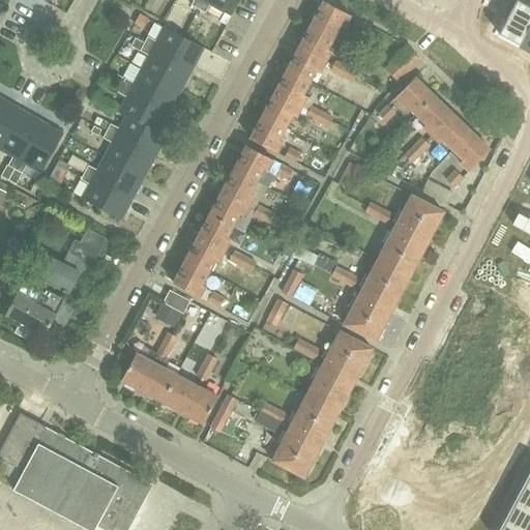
[(224,10),(229,0),(202,0),(198,8),(205,12),(210,3),(224,10)]
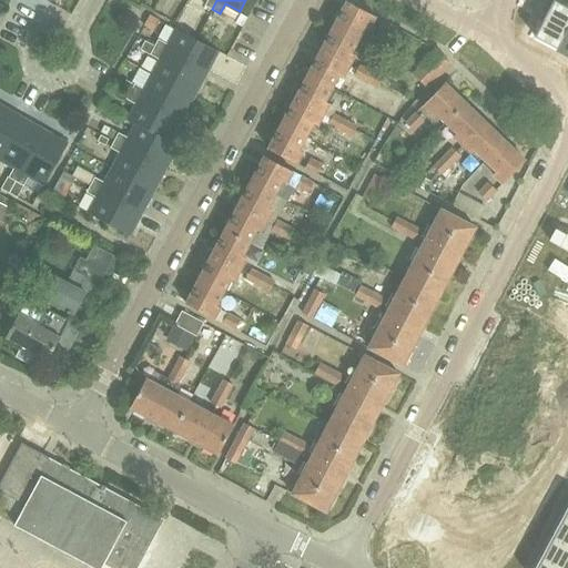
[(537,31),(534,37),(547,43),(554,47),(556,48),(567,24),(567,1),(566,0),(553,0),(539,27),(537,31)]
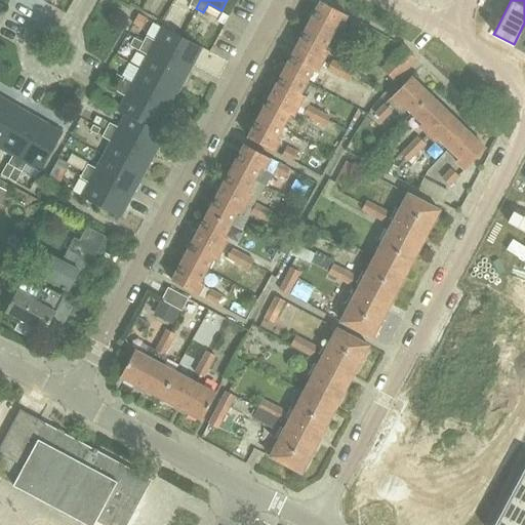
[(321,2),(309,26),(330,37),(337,25),(340,27),(347,15),(321,2)]
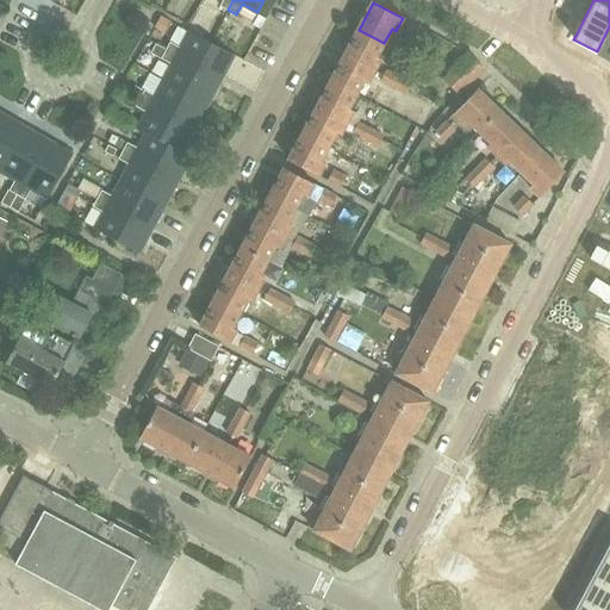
[(267,19),(260,16),(254,26),(261,30),(267,19)]
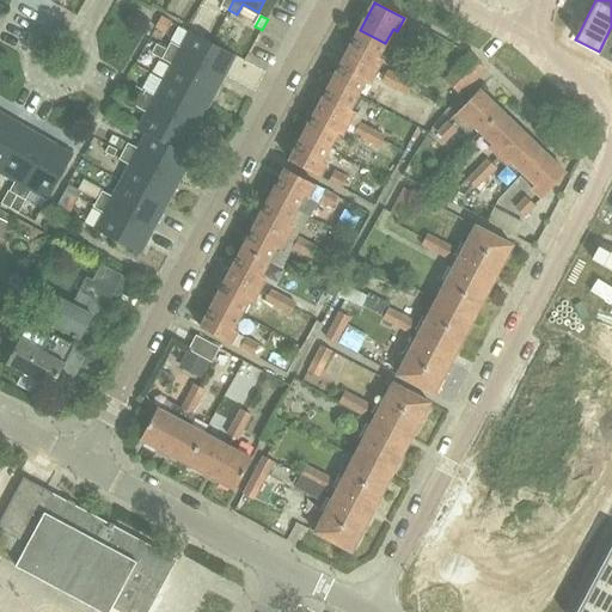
[(154,29),(165,34),(171,22),(160,17),(154,29)]
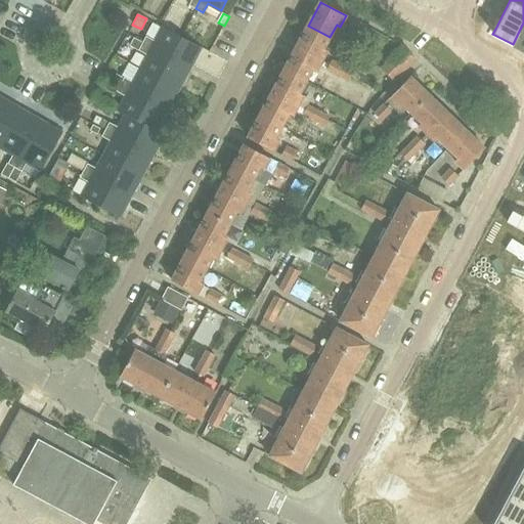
[(359,37),(365,26),(353,19),(348,31),(359,37)]
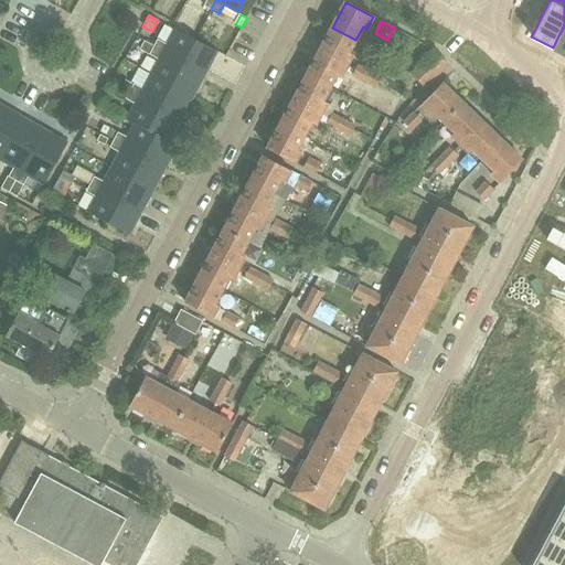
[(564,24),(553,48),(557,50),(564,54),(564,24)]
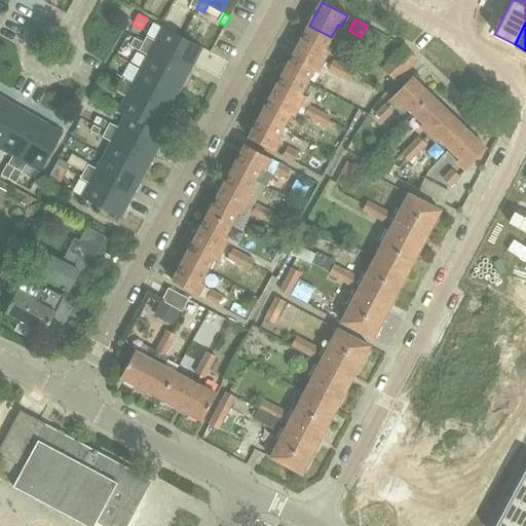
[(144,41),(190,68),(201,46),(162,26),(155,39),(147,35),(144,41)]
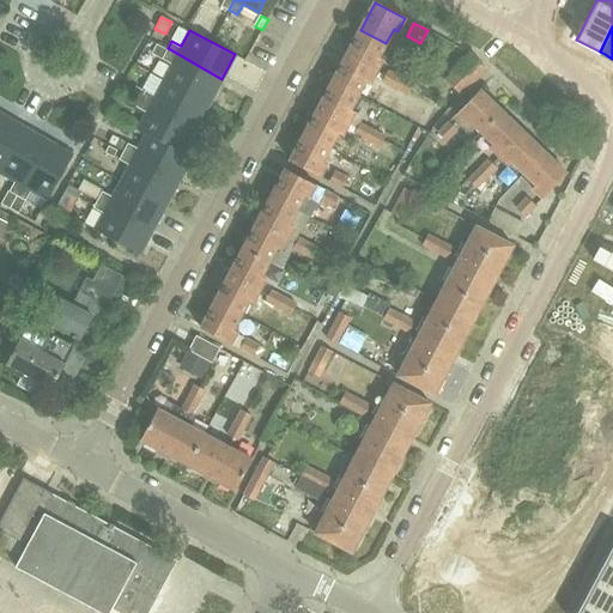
[(386,43),(360,30),(346,56),(376,72),(382,61),(378,59),(386,43)]
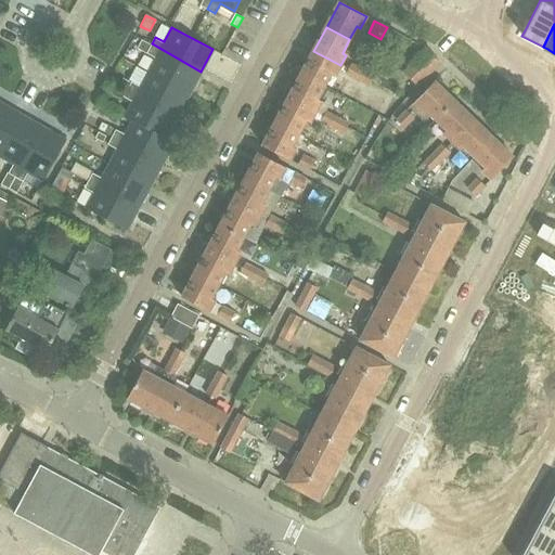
[(155,57),(149,71),(189,93),(201,72),(152,43),(146,52),(155,57)]
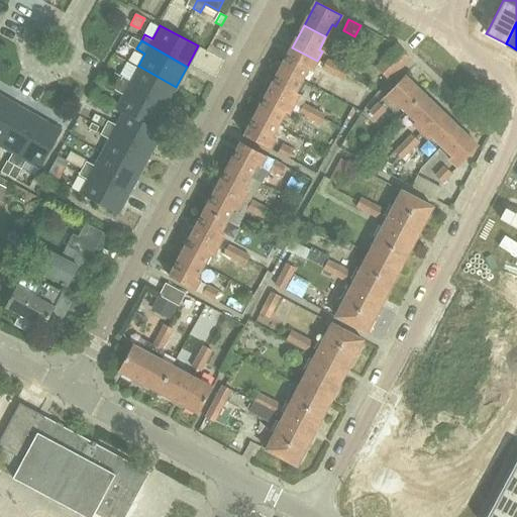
[(389,81),(399,71),(410,59),(397,45),(376,68),(389,81)]
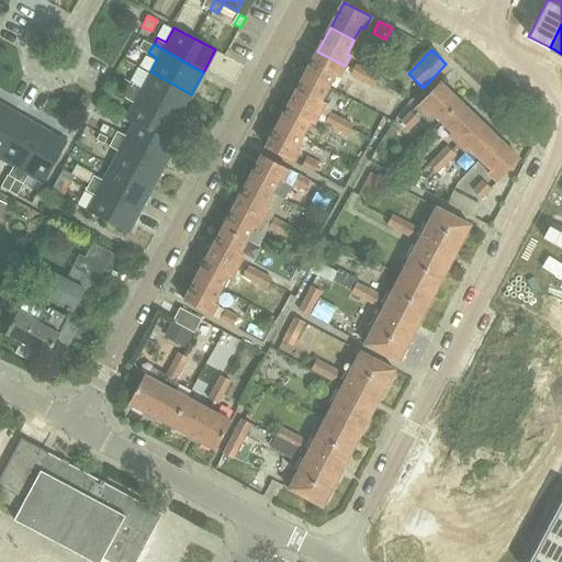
[(317,52),(304,75),(328,88),(336,75),(339,77),(345,66),(317,52)]
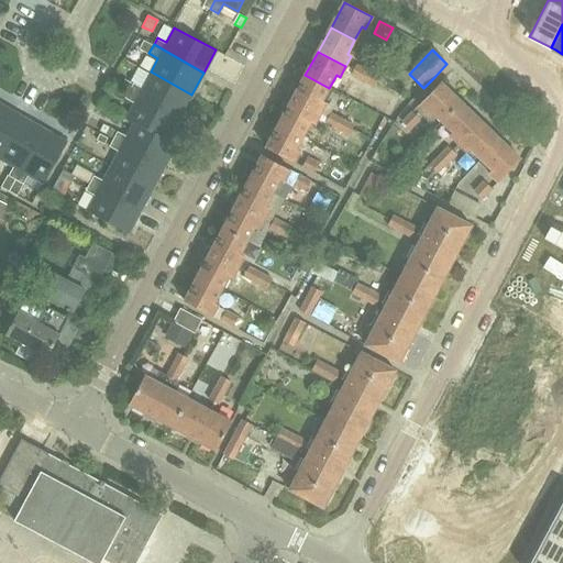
[(350,75),(362,81),(367,70),(355,64),(350,75)]
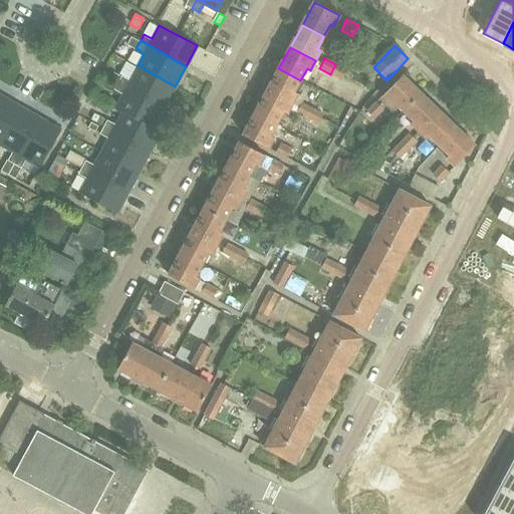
[(335,64),(330,74),(340,79),(345,69),(335,64)]
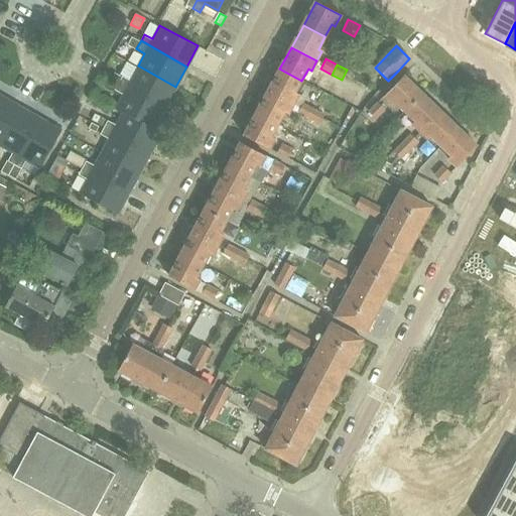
[(122,75),(119,82),(165,107),(175,87),(138,66),(131,80),(122,75)]
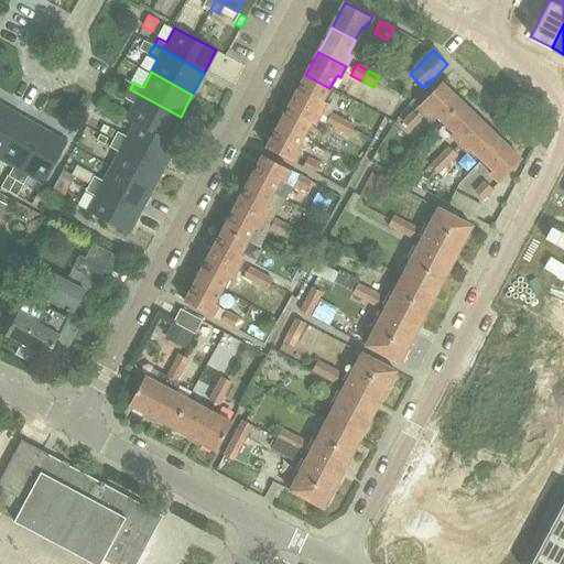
[(323,101),(329,88),(305,75),(293,99),(321,114),(327,104),(323,101)]
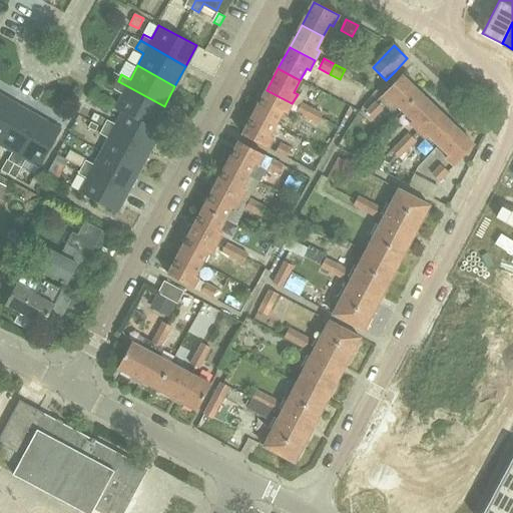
[(120,76),(113,72),(110,78),(117,81),(120,76)]
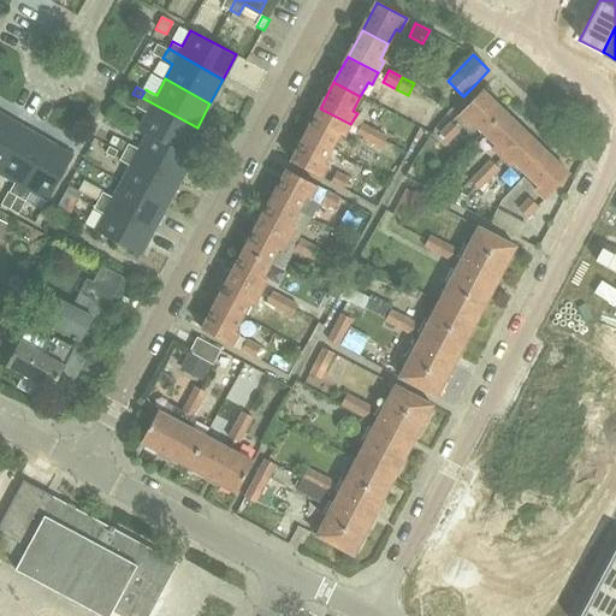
[(468,125),(480,137),(504,112),(481,90),(461,112),(458,114),(468,125)]
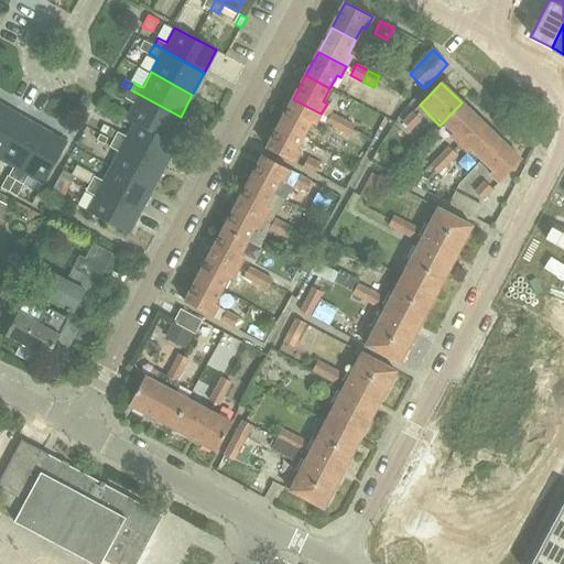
[(181,117),(130,89),(126,97),(134,102),(126,118),(134,122),(169,139),(181,117)]
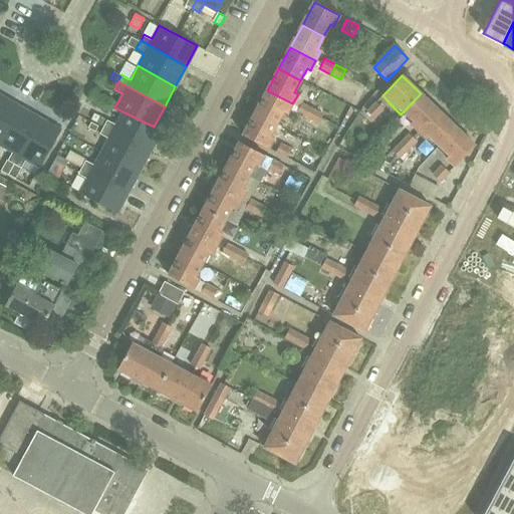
[(267,90),(255,111),(277,123),(283,112),(287,114),(292,103),(267,90)]
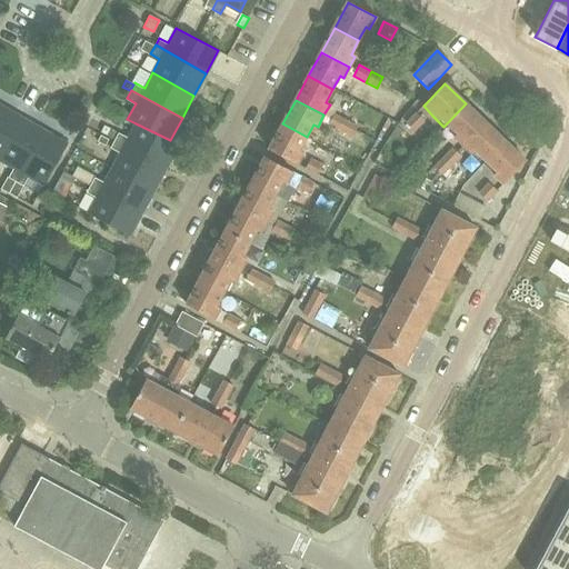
[(487,123),(466,103),(443,127),(463,146),(487,123)]
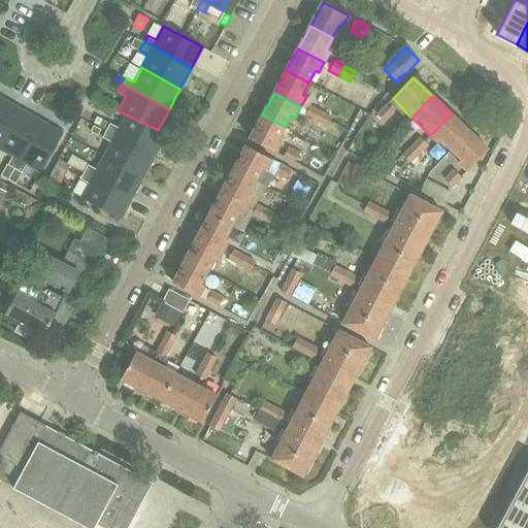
[(21,109),(0,97),(0,149),(21,109)]
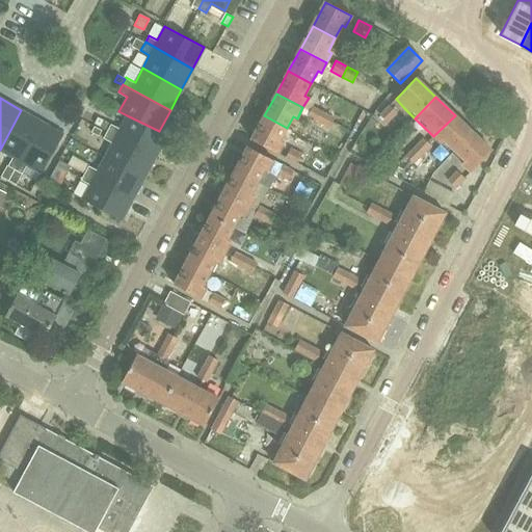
[(389,124),(398,114),(389,106),(379,115),(389,124)]
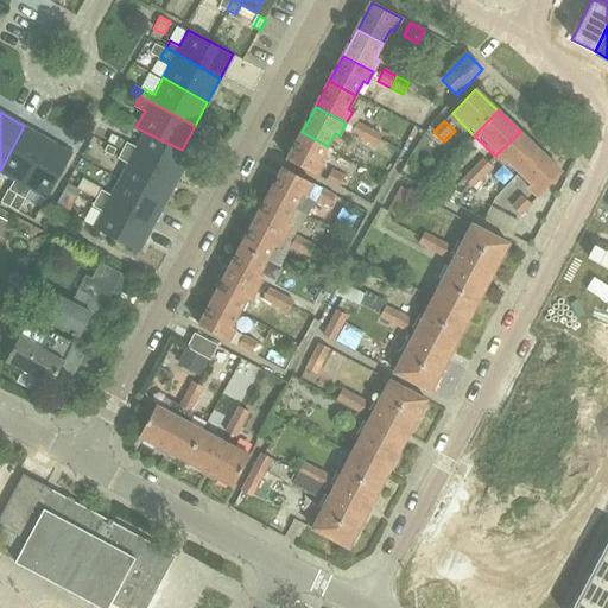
[(354,127),(350,133),(363,139),(369,128),(356,122),(354,127)]
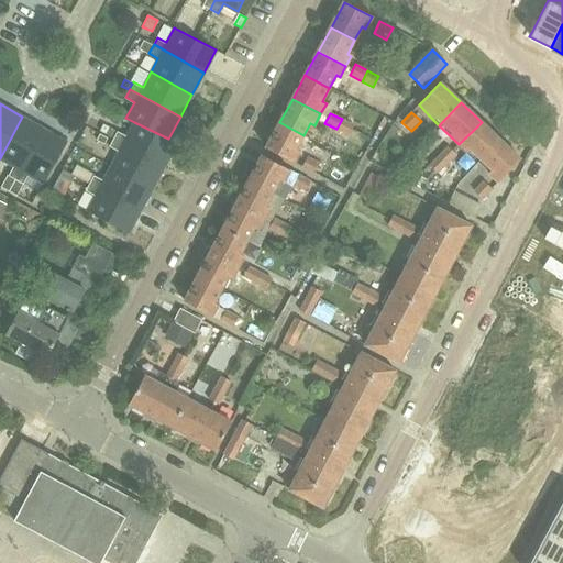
[(22,117),(0,158),(13,166),(8,176),(15,180),(45,129),(22,117)]
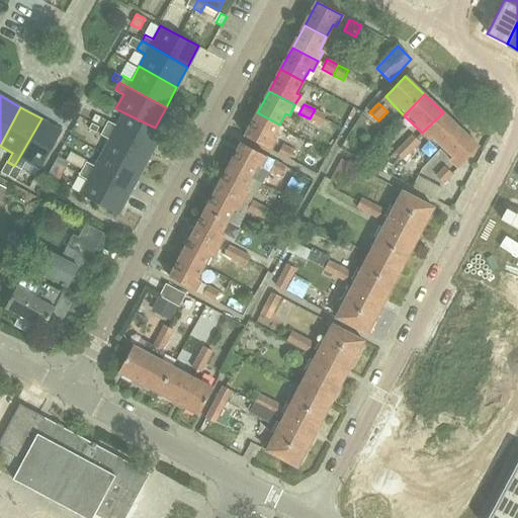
[(315,109),(310,118),(320,124),(323,119),(325,115),(315,109)]
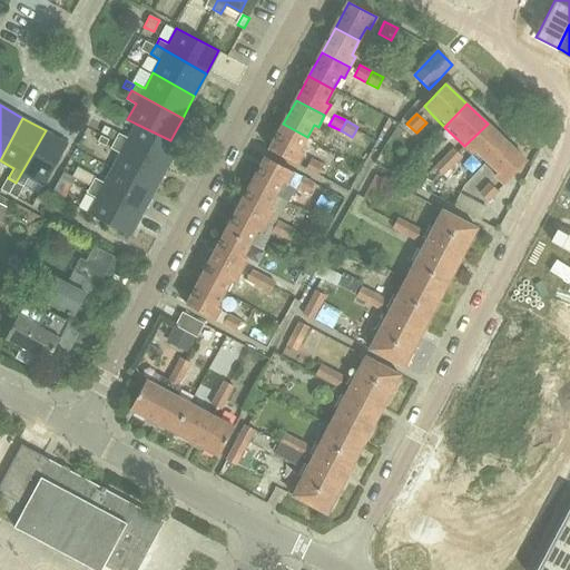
[(119,131),(115,139),(167,168),(179,146),(170,140),(136,124),(128,136),(119,131)]
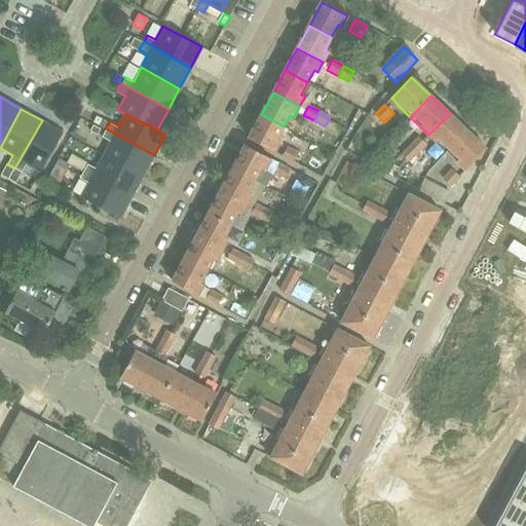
[(284,126),(261,114),(249,139),(274,153),(280,142),(276,140),(284,126)]
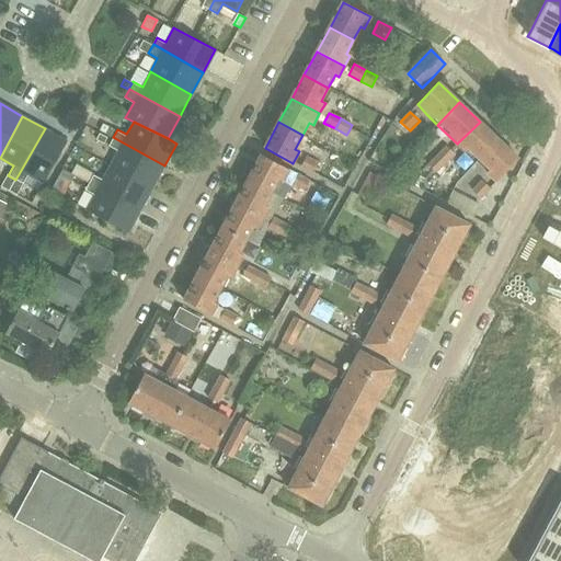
[(457,144),(477,162),(497,139),(480,122),(457,144)]
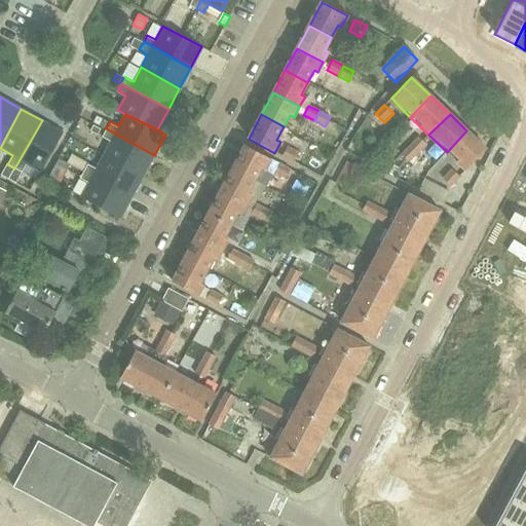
[(99,124),(103,118),(97,115),(94,121),(99,124)]
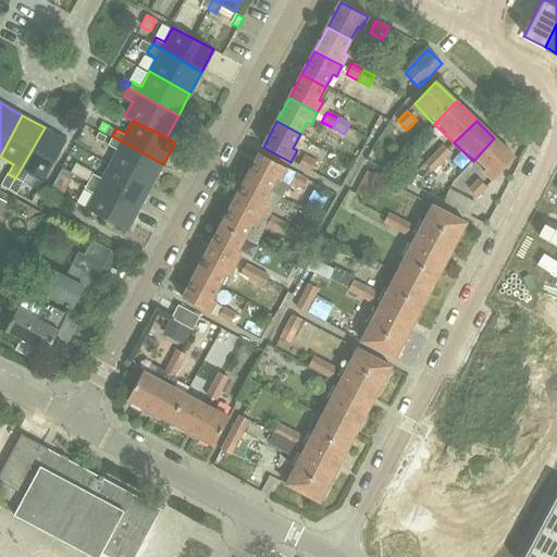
[(109,125),(104,133),(111,137),(115,128),(109,125)]
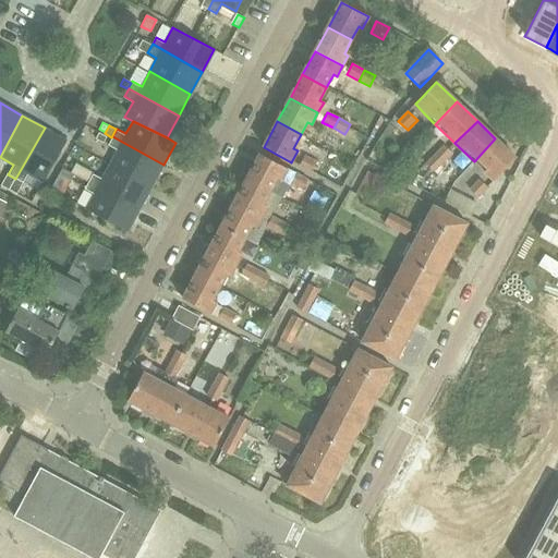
[(45,128),(15,179),(24,183),(29,173),(44,182),(68,141),(45,128)]
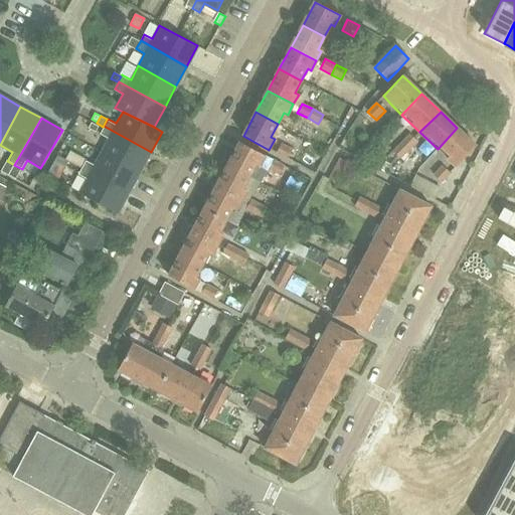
[(88,128),(96,132),(98,127),(91,123),(88,128)]
